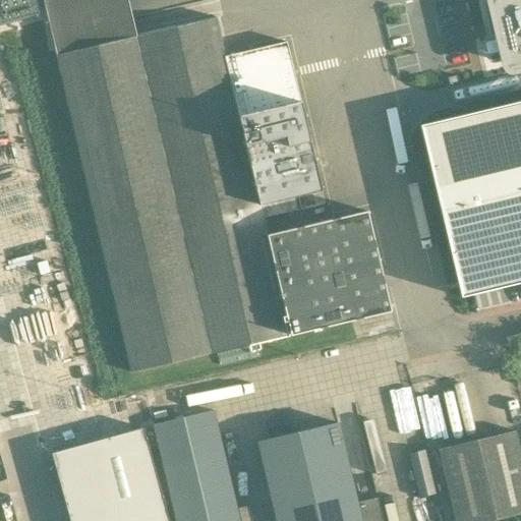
[(43,0),(56,55),(55,56),(129,372),(290,335),(290,334),(390,310),(366,211),(290,229),(268,234),(264,218),(324,204),(321,190),(299,100),(285,42),(225,57),(216,17),(136,36),(127,0),(43,0)]
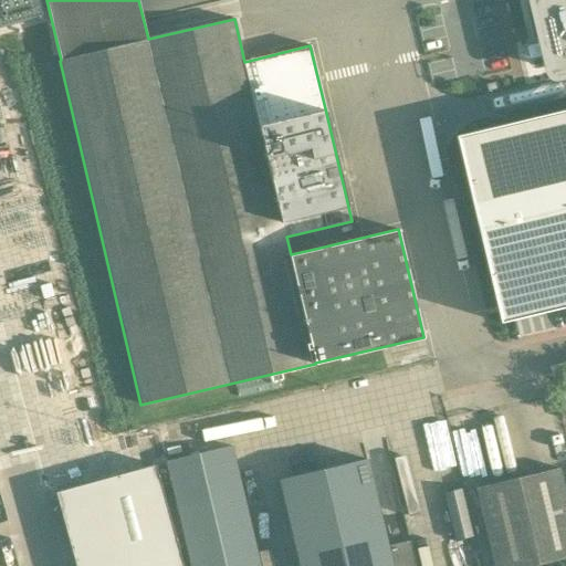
[(491,0),(432,13),(447,76),(530,58),(515,0),(491,0)]
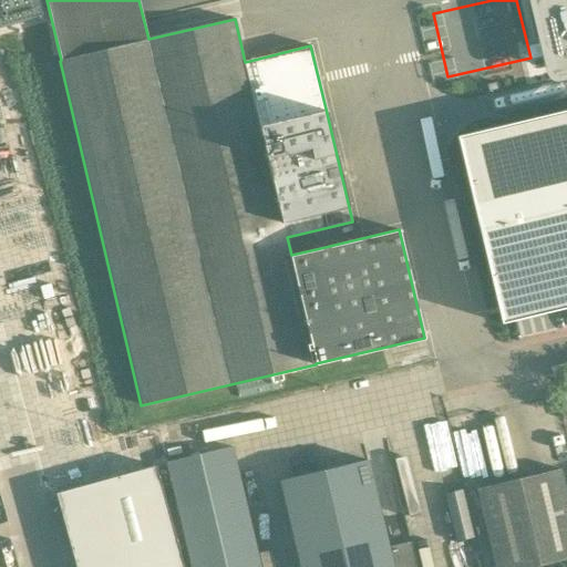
[(566,0),(537,0),(547,35),(545,35),(549,52),(550,51),(556,72),(566,69),(566,0)]
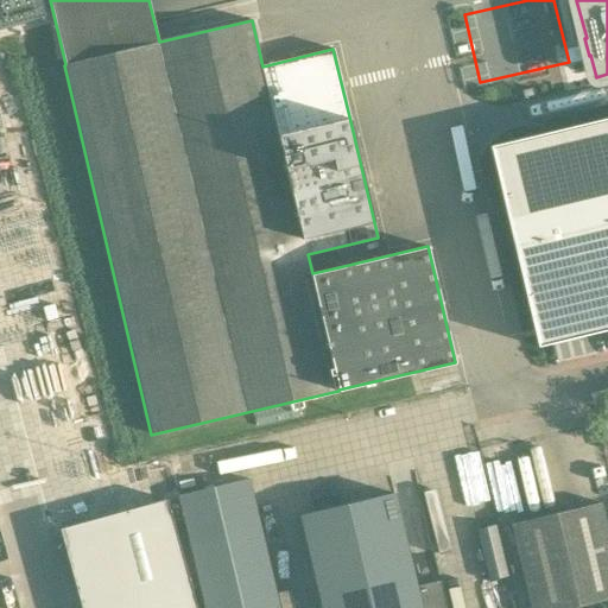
[(607,322),(607,125),(500,152),(545,337),(607,322)]
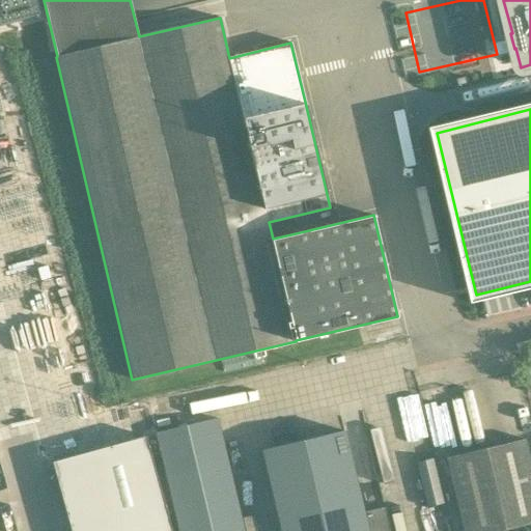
[(0,256),(12,311),(71,298),(56,235),(51,238),(36,175),(0,183),(0,256)]
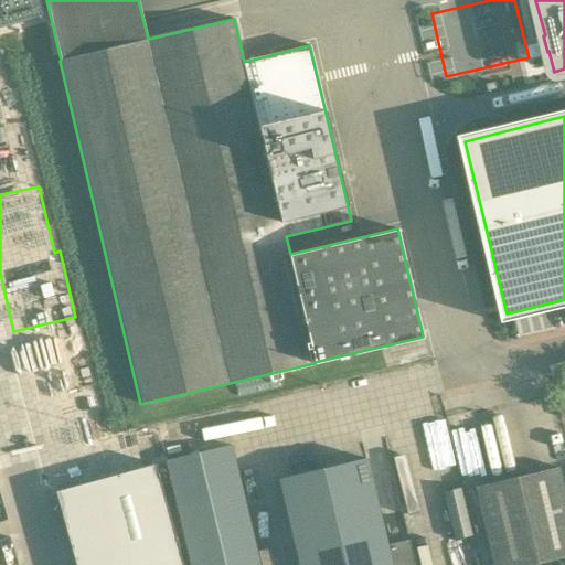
[(29,363),(78,349),(75,339),(25,353),(29,363)]
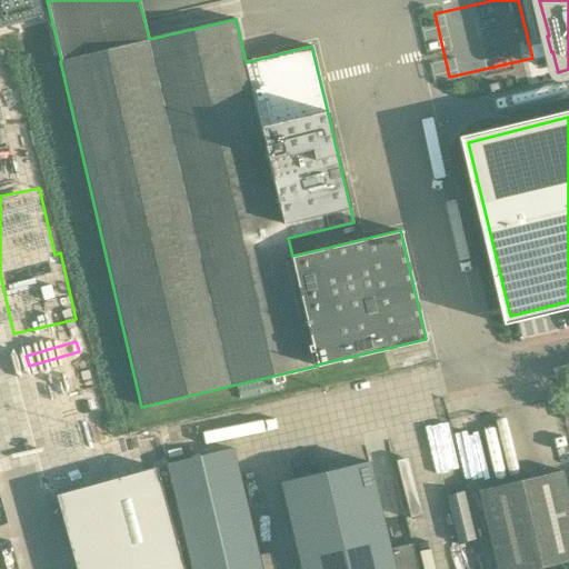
[(418,568),(413,546),(390,551),(369,461),(280,482),(301,568),(418,568)]
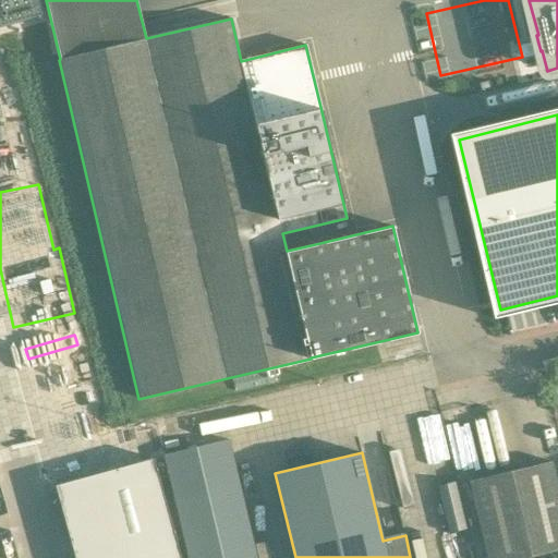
[(56,487),(74,557),(179,557),(152,460),(56,487)]
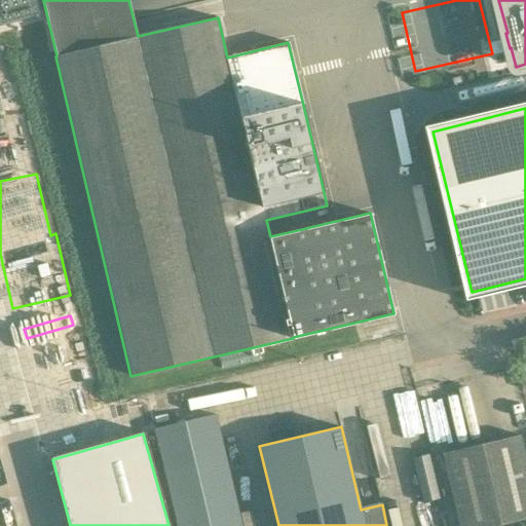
[(495,525),(525,519),(525,462),(519,436),(441,454),(457,525),(495,525)]
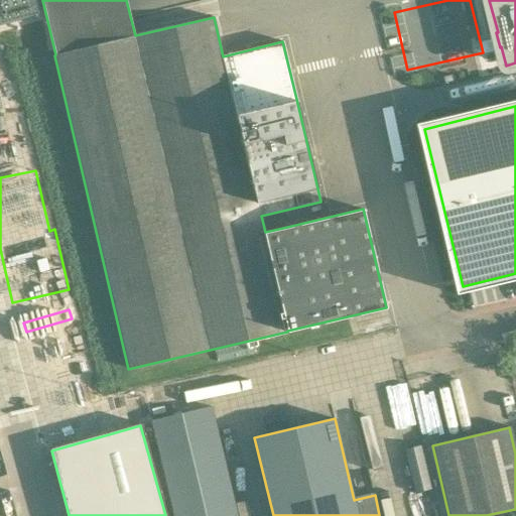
[(237,515),(220,443),(160,458),(173,515),(237,515)]
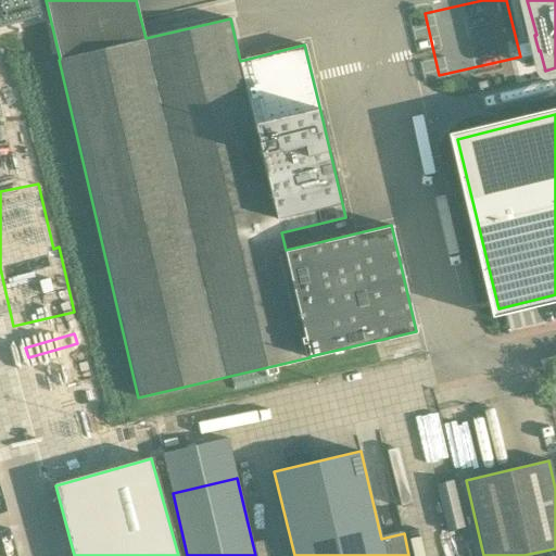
[(468,555),(458,520),(443,525),(451,555),(468,555)]
